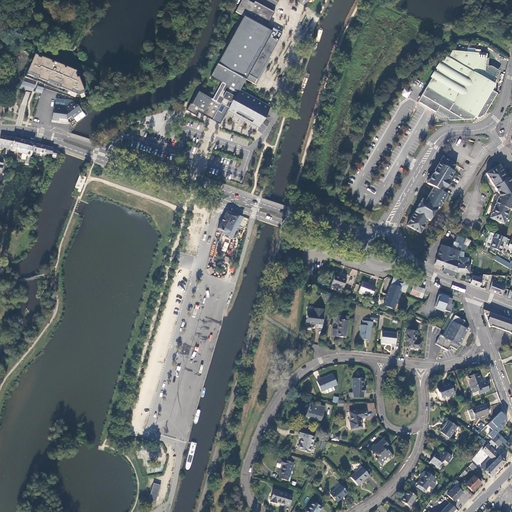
[(252,3),(246,0),(240,0),(234,12),(242,16),(265,29),(275,12),(254,1),(252,3)]
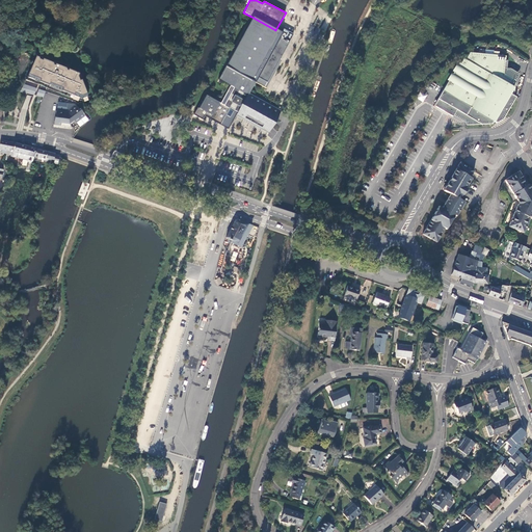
[(275,30),(251,17),(224,65),(256,83),(264,88),(293,34),(283,29),(282,32),(275,30)]
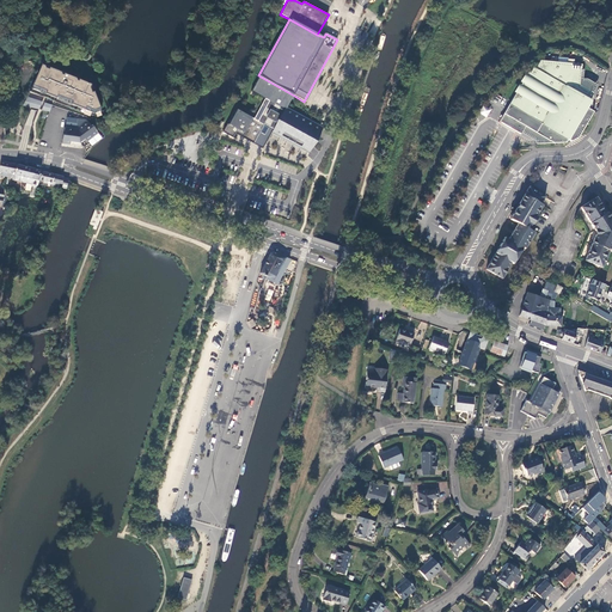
[(532,67),(501,122),(522,134),(524,132),(526,127),(545,138),(545,144),(568,142),(570,139),(573,141),(580,138),(594,111),(592,110),(594,92),(581,84),(582,63),(542,60),(537,68),(532,67)]
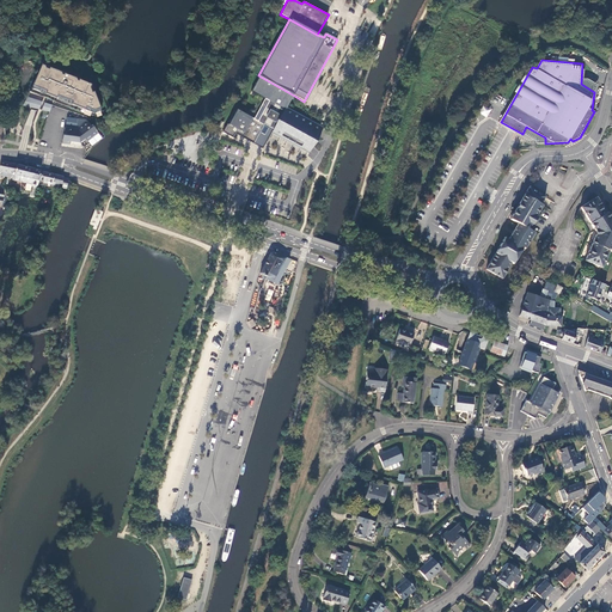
[(75,79),(63,74),(62,75),(61,74),(60,72),(49,68),(48,69),(44,68),(44,66),(41,65),(31,89),(37,91),(37,92),(44,96),(44,95),(55,99),(54,101),(66,105),(66,104),(90,114),(99,110),(93,92),(91,93),(89,89),(90,85),(78,80),(77,81),(75,81),(75,79)]
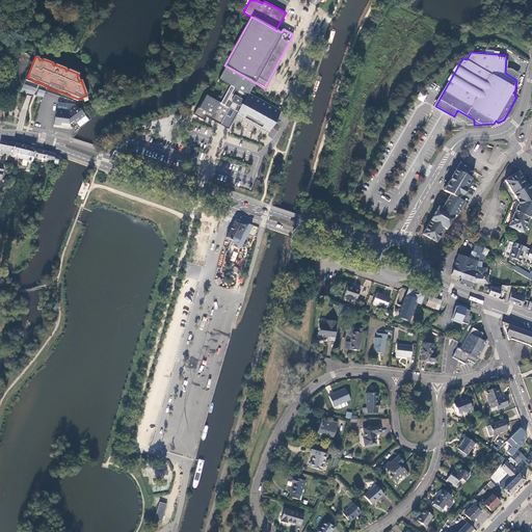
[(256,83),(224,65),(217,79),(228,85),(229,84),(248,95),(256,83)]
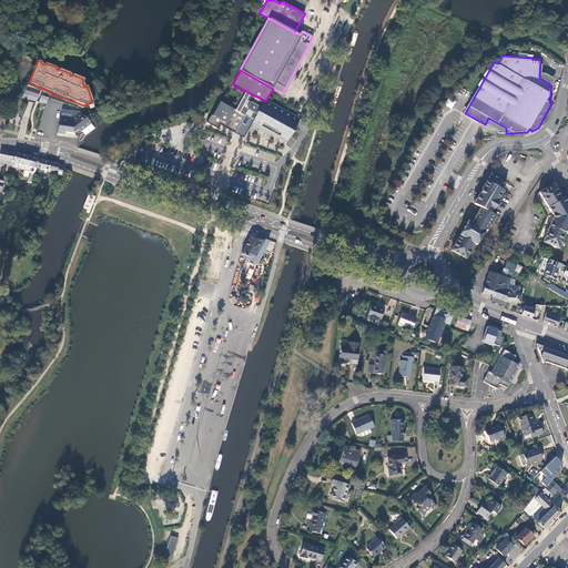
[(34,84),(29,82),(27,84),(68,101),(85,108),(93,105),(92,102),(83,105),(61,97),(61,98),(50,93),(51,92),(41,88),(41,89),(34,85),(34,84)]
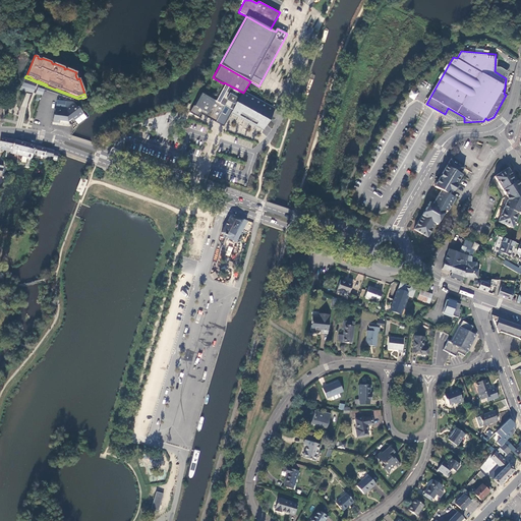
[(36,87),(22,82),(21,85),(19,90),(33,93),(36,87)]
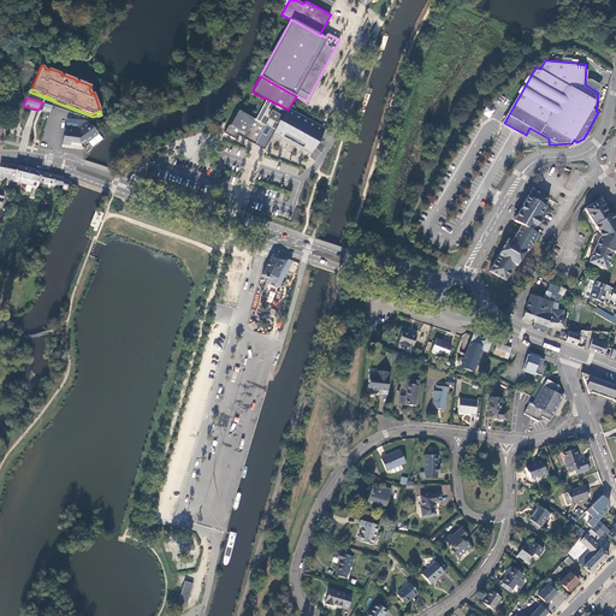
[(254,118),(236,108),(224,132),(234,138),(236,135),(260,148),(265,149),(274,132),(311,152),(323,130),(288,110),(265,98),(264,99),(254,118)]
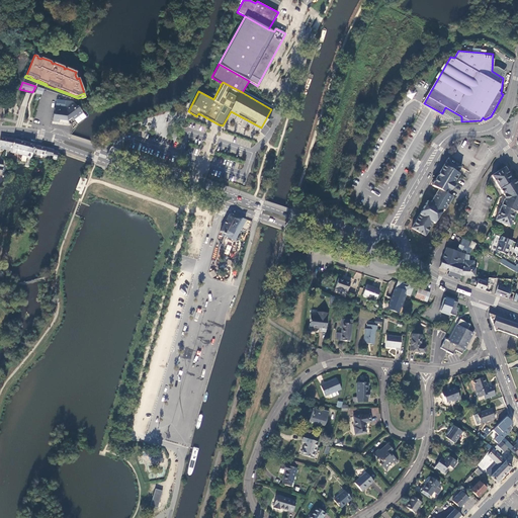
[(413,99),(416,92),(409,89),(406,96),(413,99)]
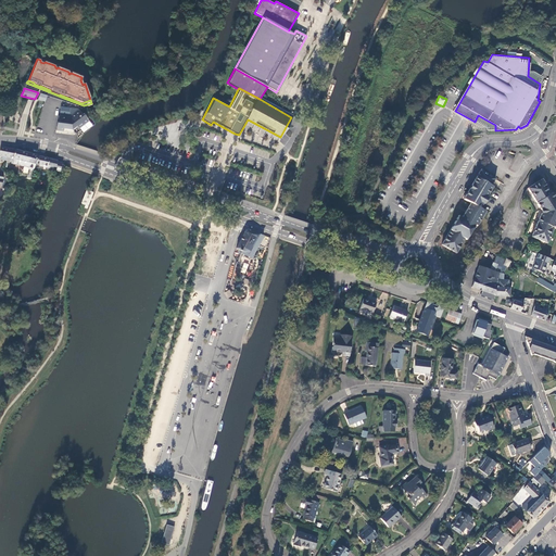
[(60,109),(59,123),(57,123),(55,131),(63,131),(63,129),(73,129),(77,126),(79,128),(88,121),(84,114),(83,114),(78,110),(60,109)]
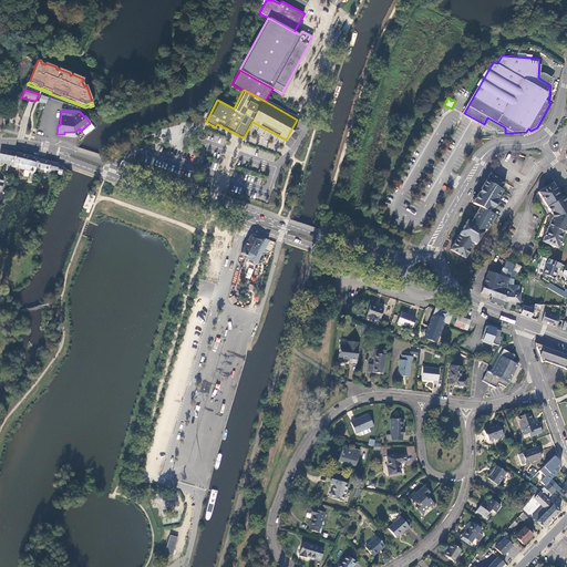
[(487,117),(485,122),(500,131),(500,133),(505,133),(505,127),(487,117)]
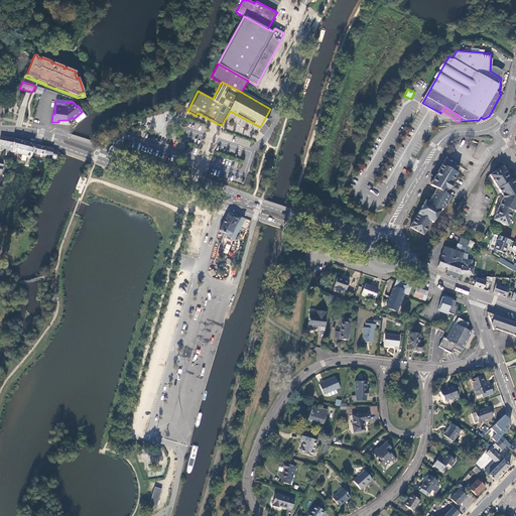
[(27,151),(28,142),(0,136),(0,138),(0,147),(10,150),(10,151),(27,156),(28,151),(27,151)]
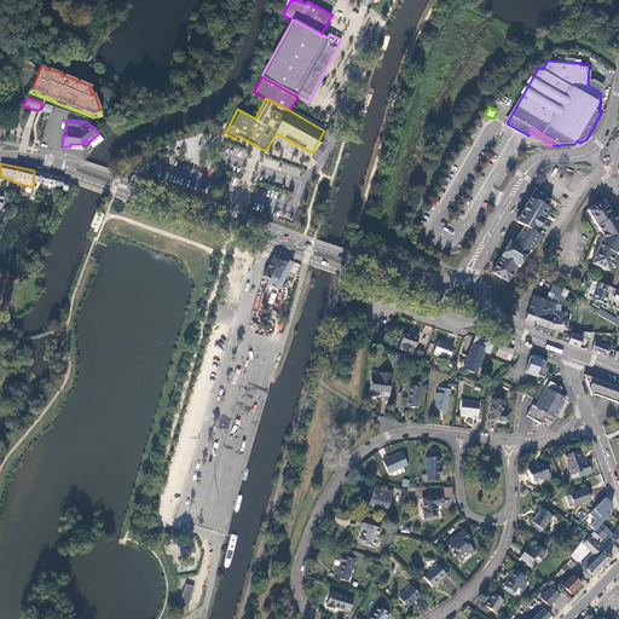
[(62,186),(64,179),(41,174),(40,181),(44,183),(53,185),(59,185),(62,186)]
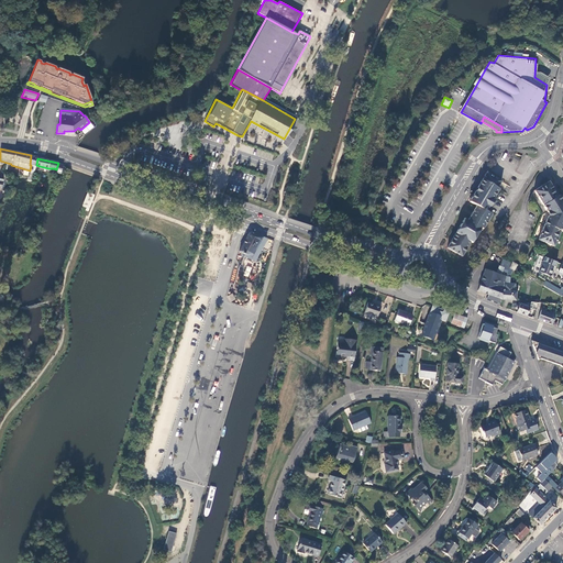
[(484,178),(477,188),(481,189),(479,191),(478,192),(475,191),(471,199),(470,201),(476,206),(472,213),(468,220),(465,219),(460,227),(463,229),(462,230),(461,232),(459,230),(452,241),(448,247),(463,256),(471,243),(472,244),(482,229),(484,230),(493,214),(487,211),(500,189),(498,189),(503,181),(487,172),(484,178)]
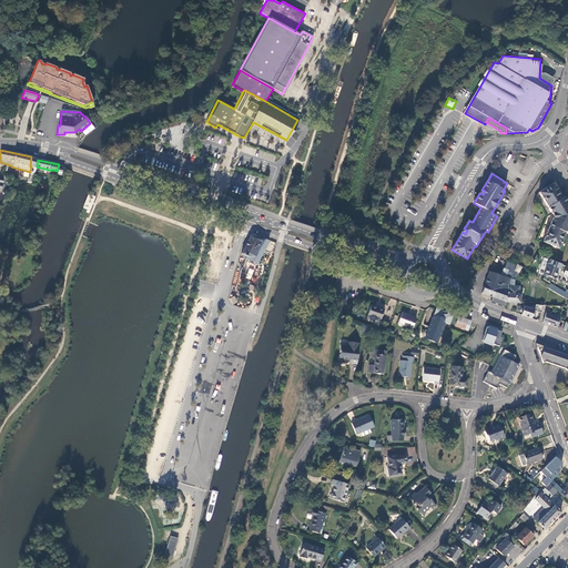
[(538,240),(559,249),(566,233),(567,234),(567,232),(567,202),(565,198),(564,199),(554,183),(539,192),(535,198),(547,217),(538,240)]
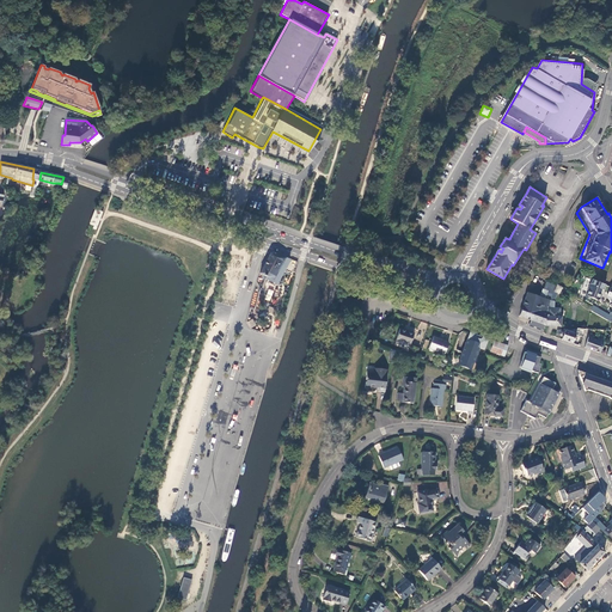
[(90,225),(93,226),(93,230),(96,231),(103,212),(101,212),(96,209),(90,225)]
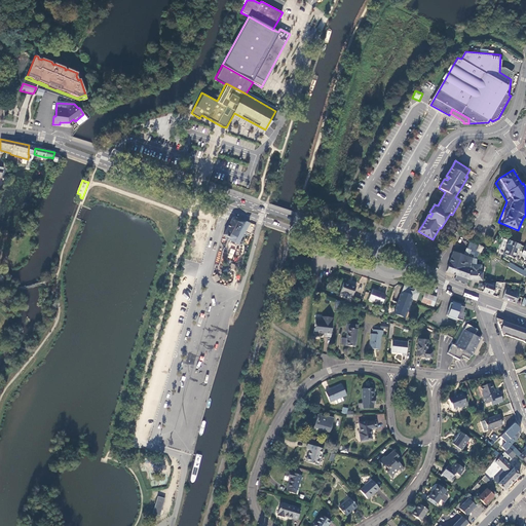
[(243,232),(249,223),(241,220),(235,217),(232,218),(223,235),(237,242),(243,232)]
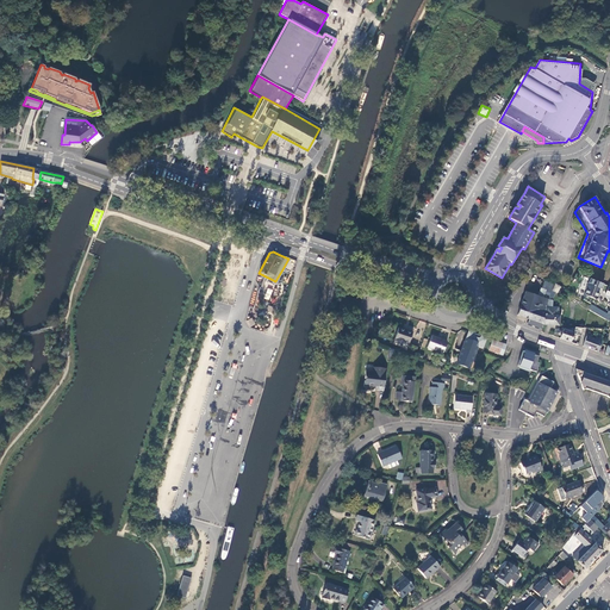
[(292,275),(296,261),(288,259),(282,269),(292,275)]
